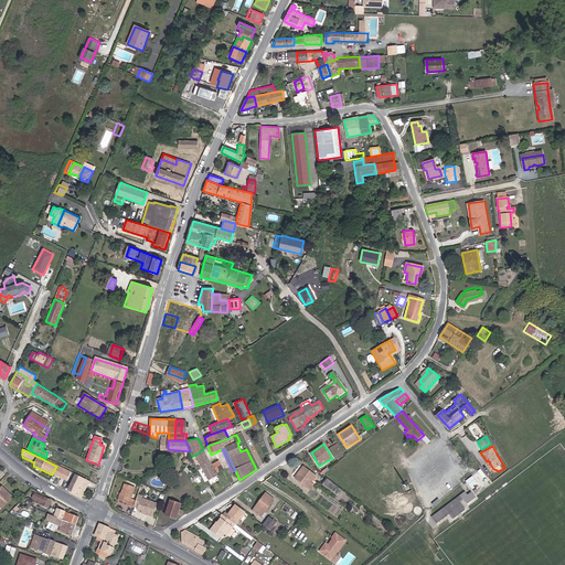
[(212,466),(203,449),(195,455),(209,479),(216,475),(215,472),(212,466)]
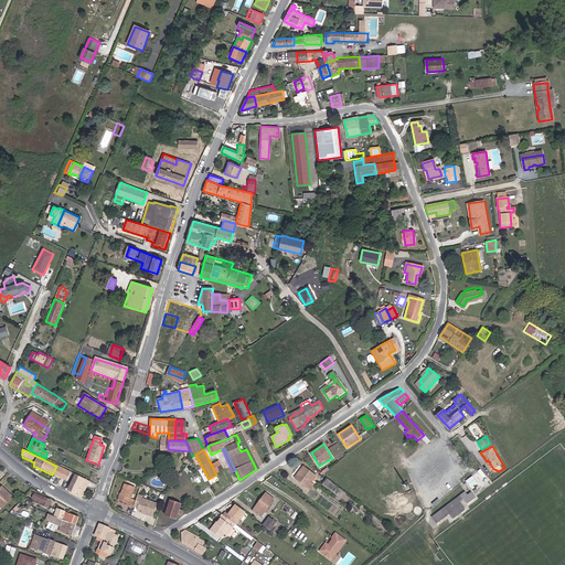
[(219,462),(212,466),(215,472),(222,469),(219,462)]
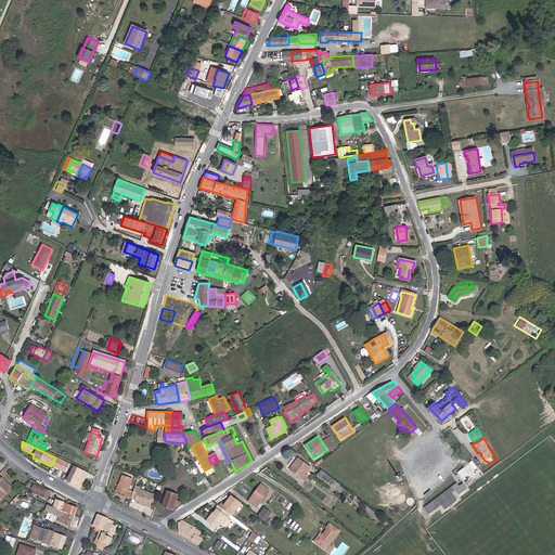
[(302,478),(308,472),(312,466),(298,456),(289,468),(302,478)]
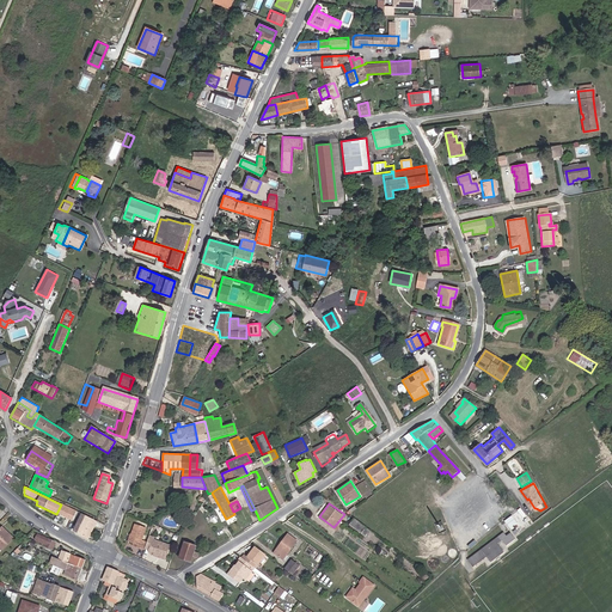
[(61,505),(56,514),(72,521),(77,512),(61,505)]
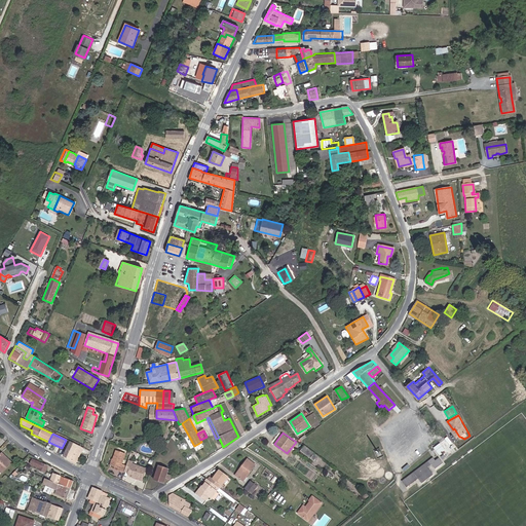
[(76,463),(83,448),(71,442),(63,457),(76,463)]
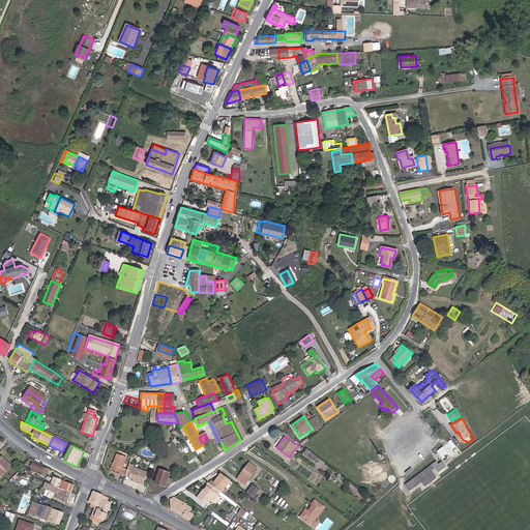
[(444,447),(437,452),(441,458),(447,453),(444,447)]
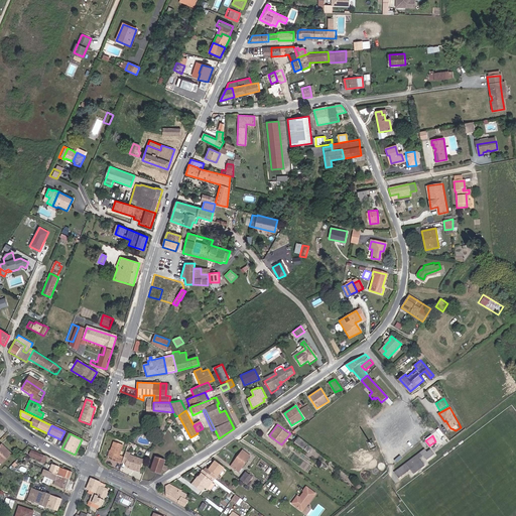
[(308,450),(311,446),(298,436),(295,441),(308,450)]
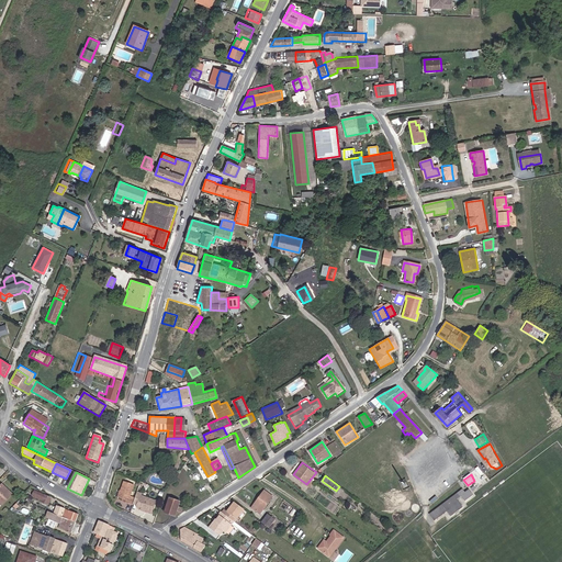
[(132,505),(135,498),(130,496),(134,485),(123,482),(120,492),(117,497),(121,499),(125,501),(124,503),(132,505)]
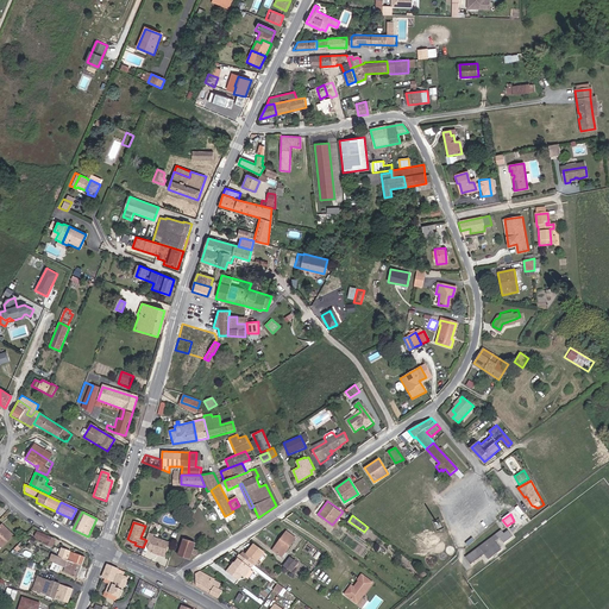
[(0,547),(13,537),(1,525),(0,526),(0,547)]
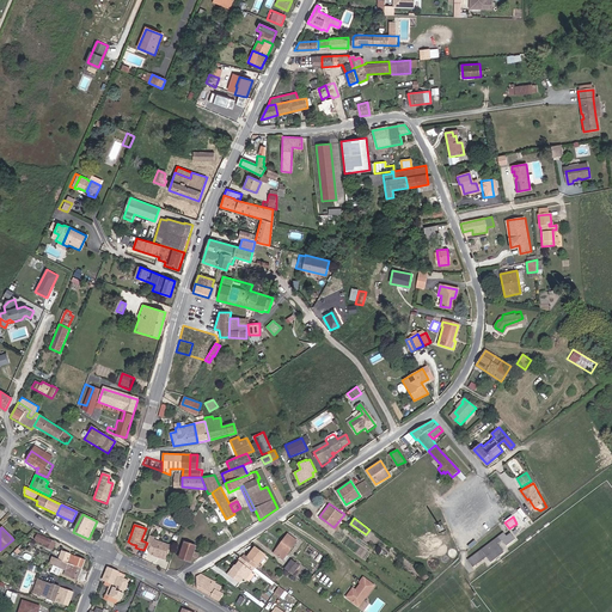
[(298,540),(288,533),(274,552),(280,556),(282,554),(286,556),(298,540)]
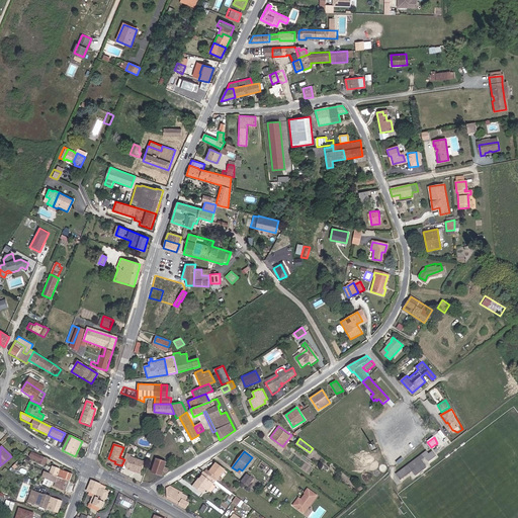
[(426,451),(397,472),(401,479),(413,470),(424,462),(422,459),(425,457),(428,462),(436,457),(432,452),(428,454),(426,451)]
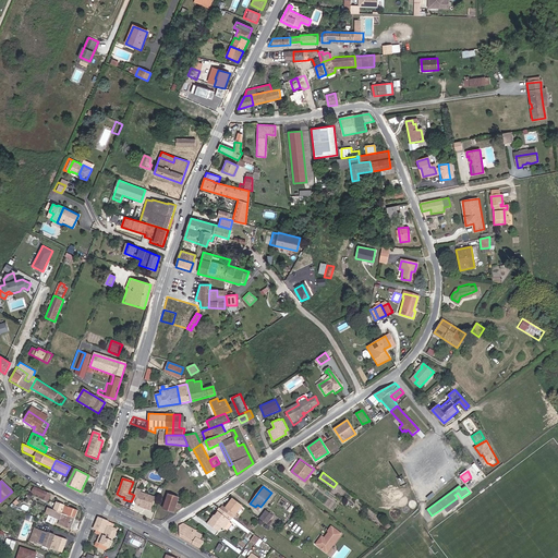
[(48,502),(51,496),(34,488),(32,493),(40,496),(39,499),(48,502)]
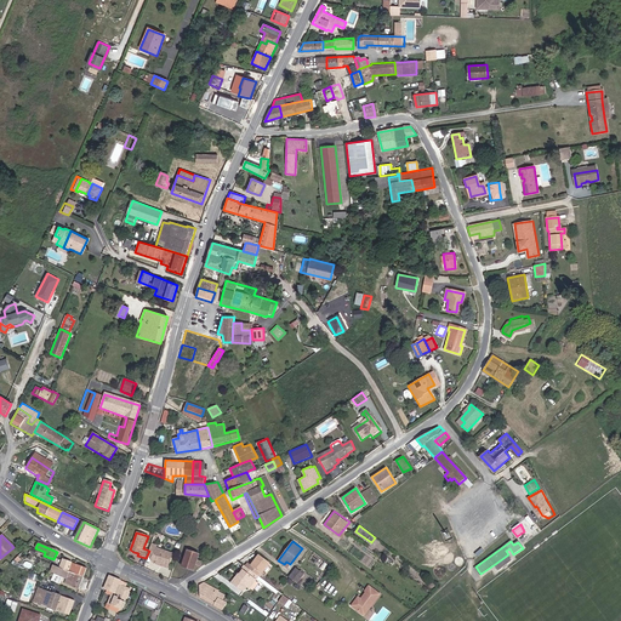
[(167,565),(172,552),(151,545),(149,551),(148,554),(152,556),(152,558),(154,560),(160,563),(160,562),(163,562),(163,564),(167,565)]
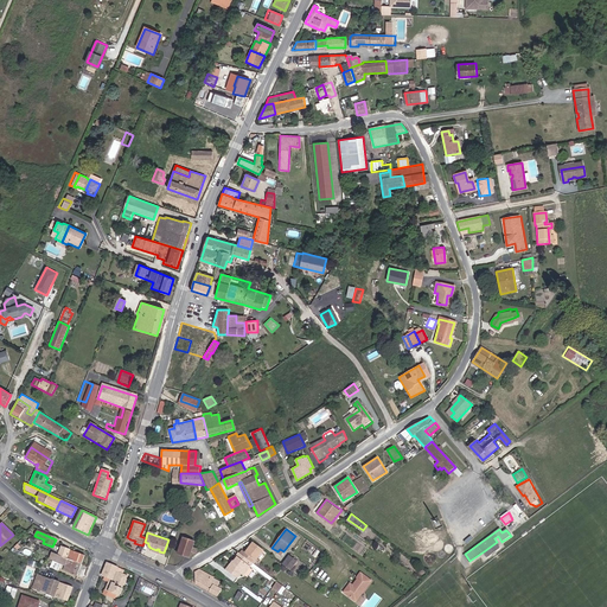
[(193,553),(196,548),(192,547),(195,542),(183,537),(178,553),(189,556),(191,551),(193,553)]
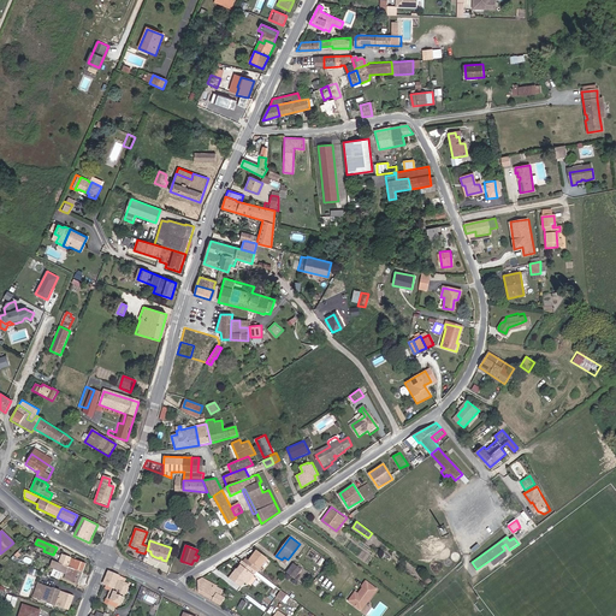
[(256,548),(248,560),(261,568),(268,557),(256,548)]
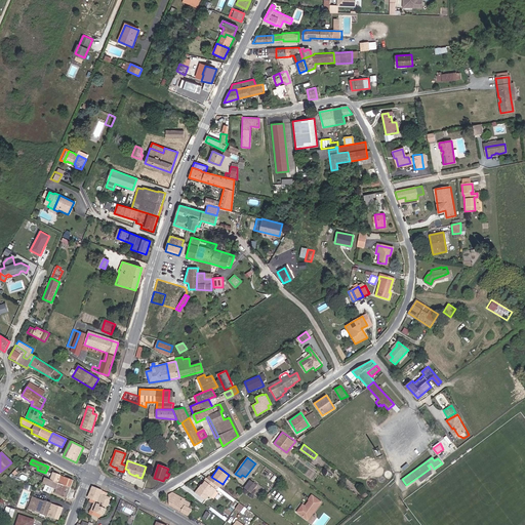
[(433,474),(430,469),(418,477),(421,482),(433,474)]
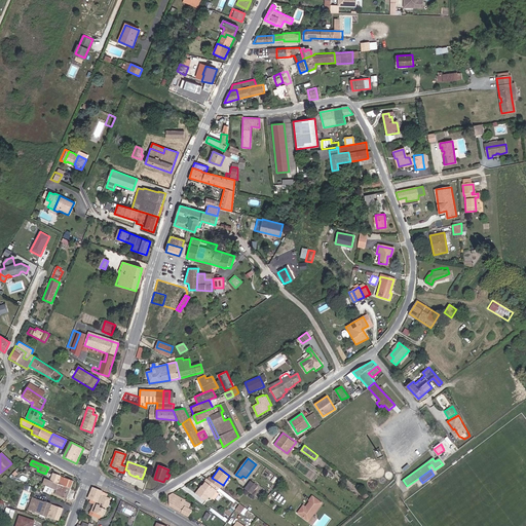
[(49,481),(70,490),(73,484),(72,483),(61,478),(62,477),(52,474),(49,481)]
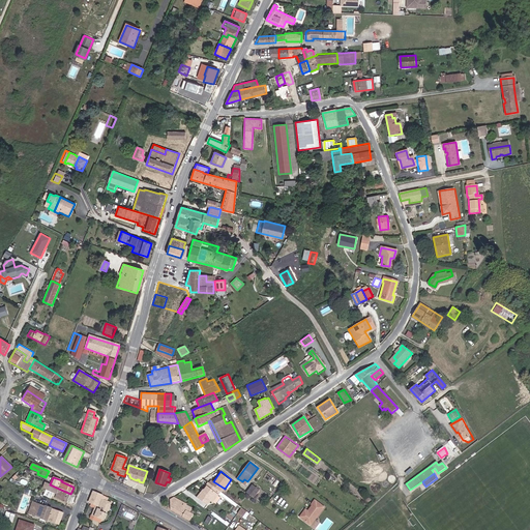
[(225,489),(213,481),(210,479),(208,481),(209,482),(222,492),(225,489)]
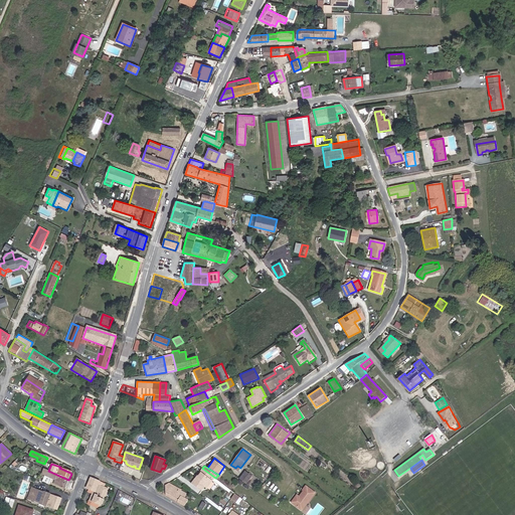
[(65,489),(68,480),(48,471),(43,469),(41,475),(44,476),(42,482),(48,484),(50,479),(55,481),(53,484),(65,489)]
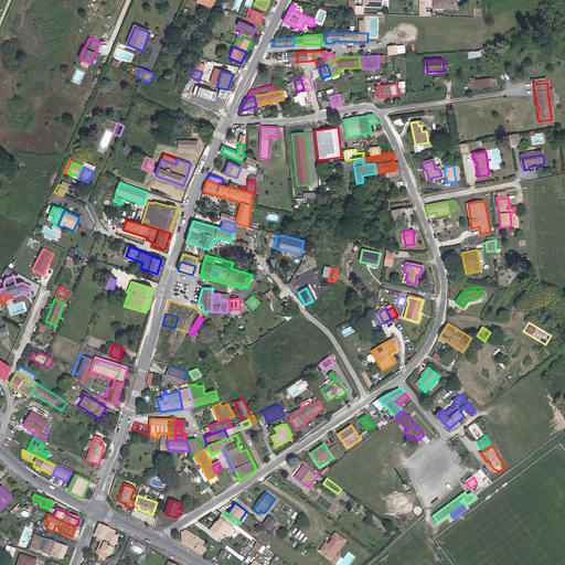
[(236,524),(223,514),(220,518),(222,519),(219,523),(220,524),(217,526),(214,524),(211,531),(221,539),(225,533),(233,539),(240,530),(235,526),(236,524)]
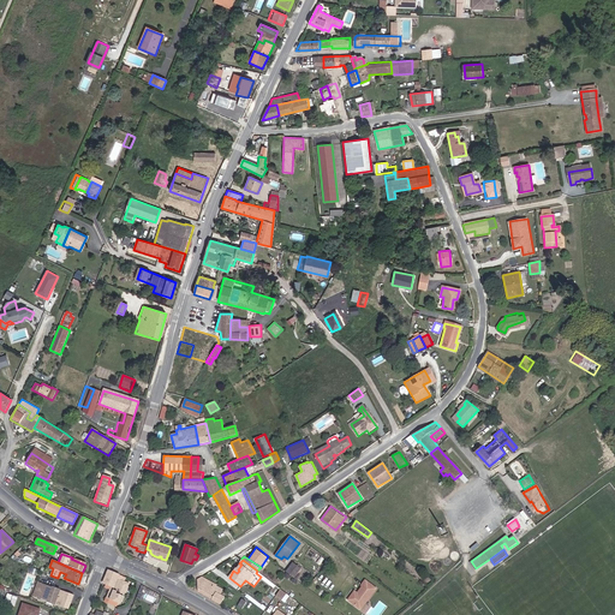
[(287,571),(294,577),(302,568),(293,561),(287,571)]
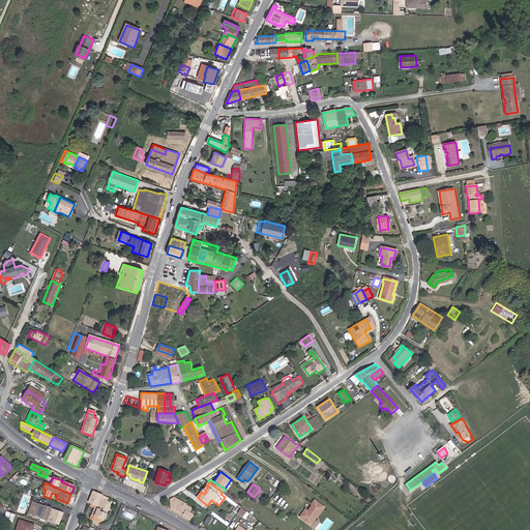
[(102,494),(93,490),(88,501),(92,503),(90,506),(93,508),(90,518),(100,522),(101,519),(104,520),(111,502),(107,500),(101,497),(102,494)]
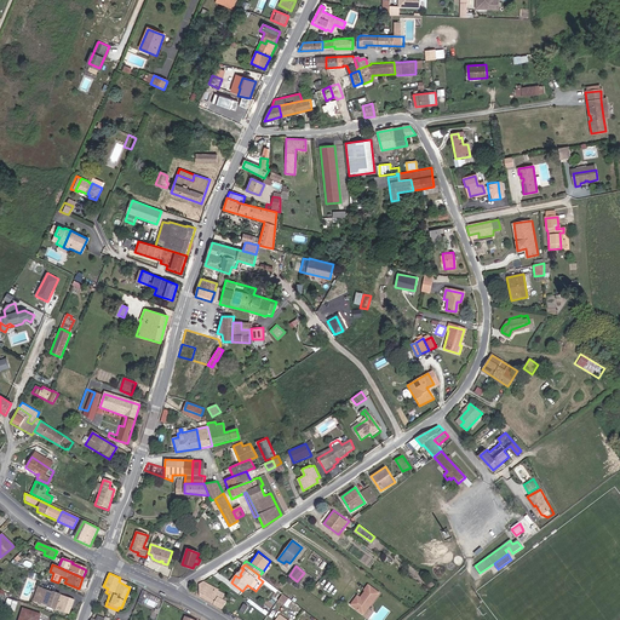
[(210,584),(200,579),(193,583),(189,590),(222,608),(227,601),(216,595),(219,586),(212,581),(210,584)]
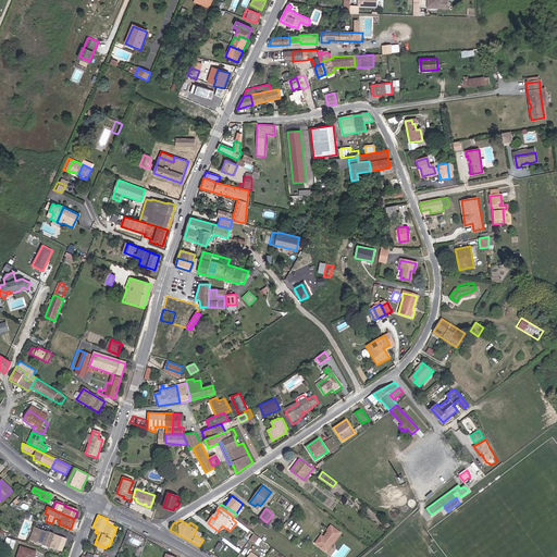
[(334,524),(330,530),(338,535),(342,531),(334,524)]
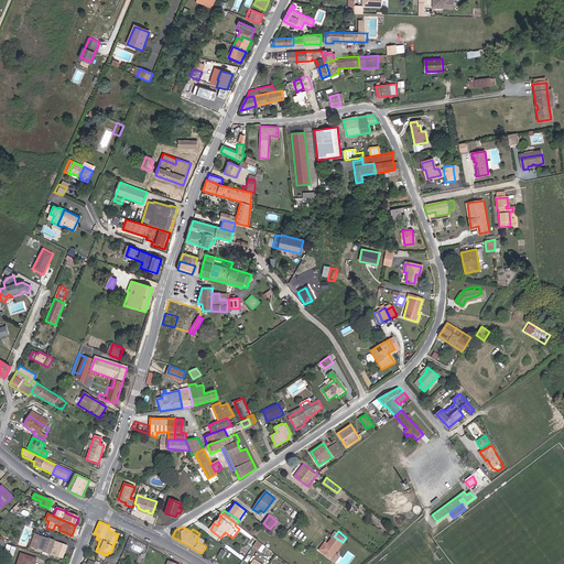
[(39,537),(36,542),(34,549),(63,559),(67,546),(39,537)]
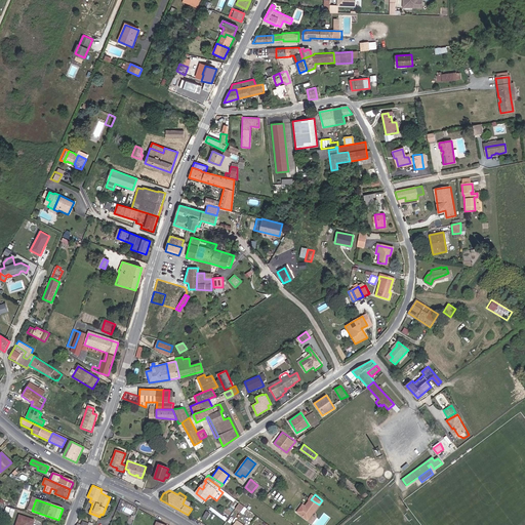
[(319,505),(311,499),(307,505),(305,502),(298,511),(309,519),(319,505)]
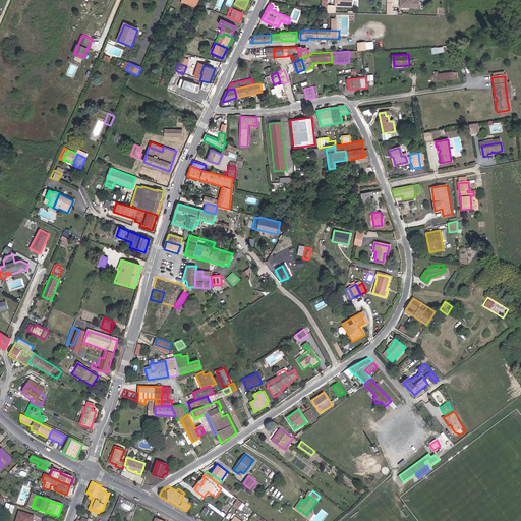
[(238,499),(234,505),(238,508),(242,502),(238,499)]
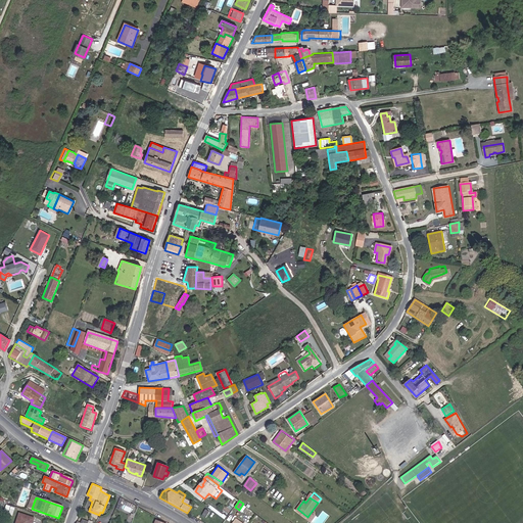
[(16,508),(7,504),(4,513),(13,516),(16,508)]
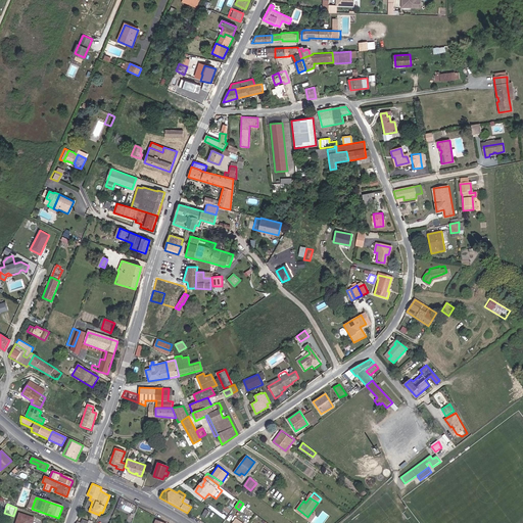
[(32,522),(34,519),(19,514),(15,522),(32,522)]
